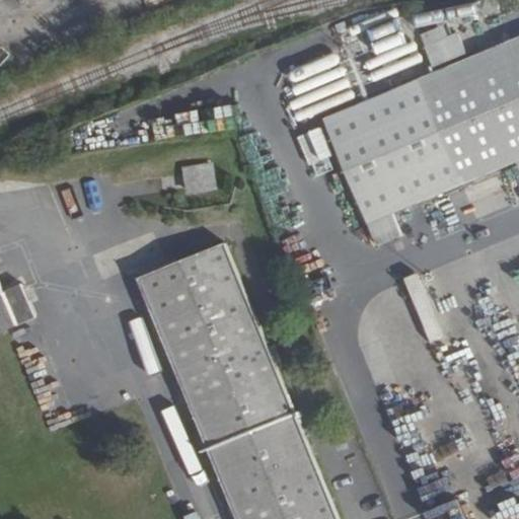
[(368,220),(460,181),(518,156),(518,35),(417,78),(324,117),(368,220)]
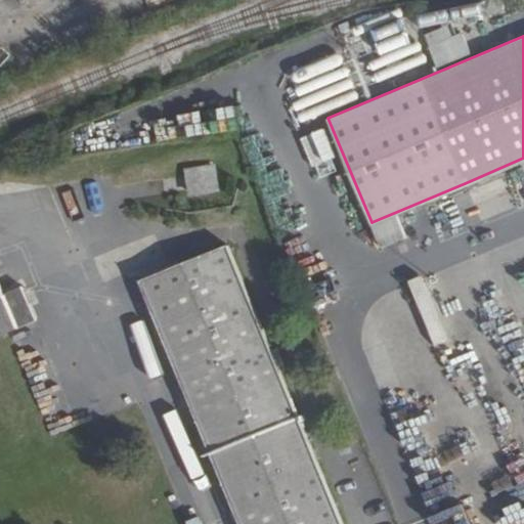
[(187,166),(191,192),(216,188),(211,164),(187,166)]
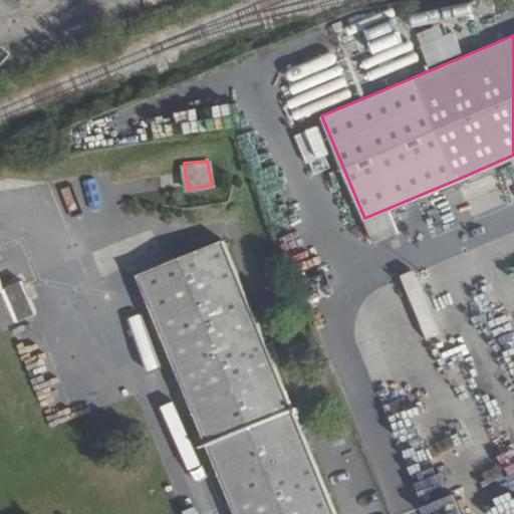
[(368,242),(396,232),(389,212),(361,221),(368,242)]
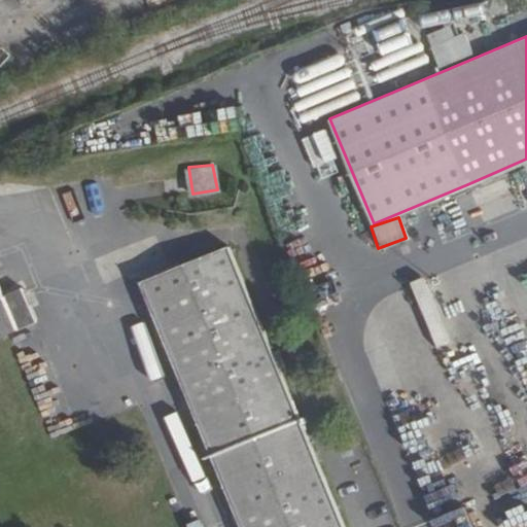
[(136,277),(237,526),(341,526),(229,246),(174,267),(172,262),(136,277)]
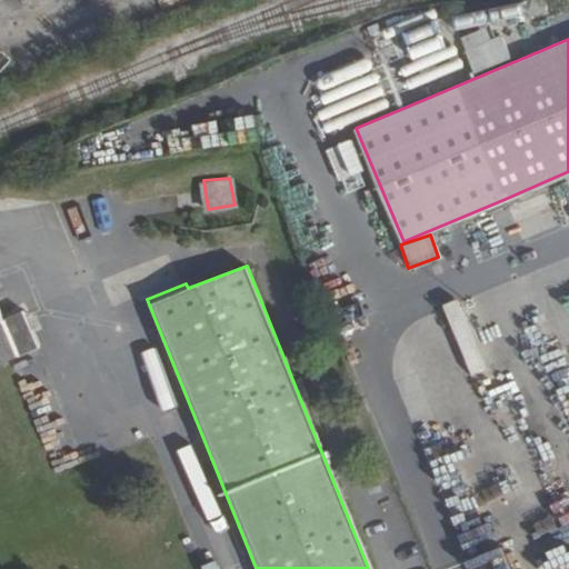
[(27,355),(42,350),(33,312),(18,316),(27,355)]
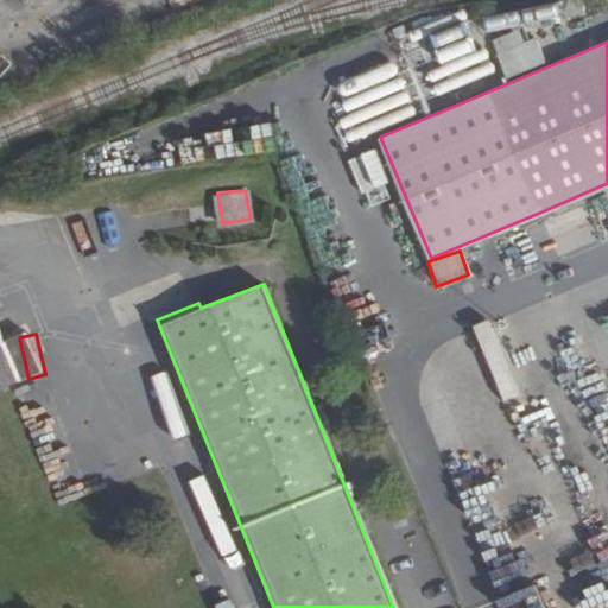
[(508,607),(540,607),(538,589),(506,595),(508,607)]
